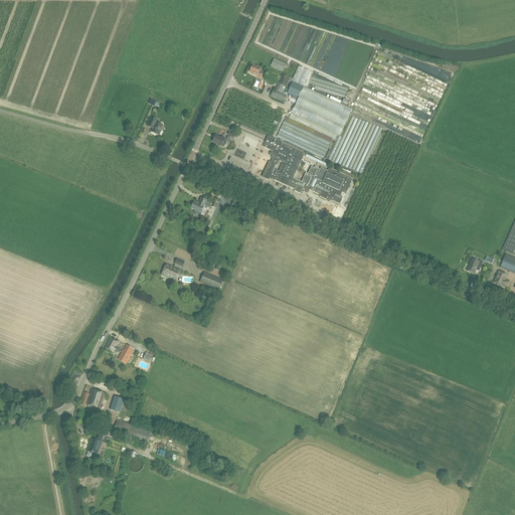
[(282,71),(286,64),(274,58),(270,66),(282,71)]
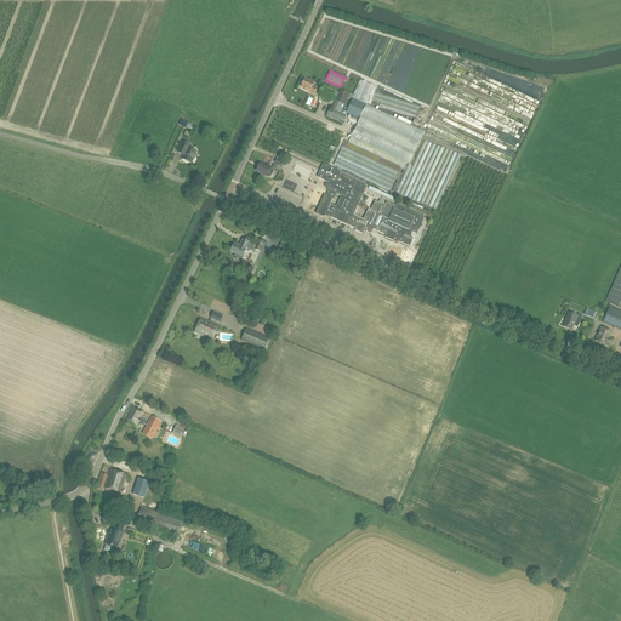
[(305,89),(305,90),(314,93),(317,87),(314,86),(315,85),(313,84),(314,81),(309,79),(308,80),(303,78),(300,86),(305,89)]
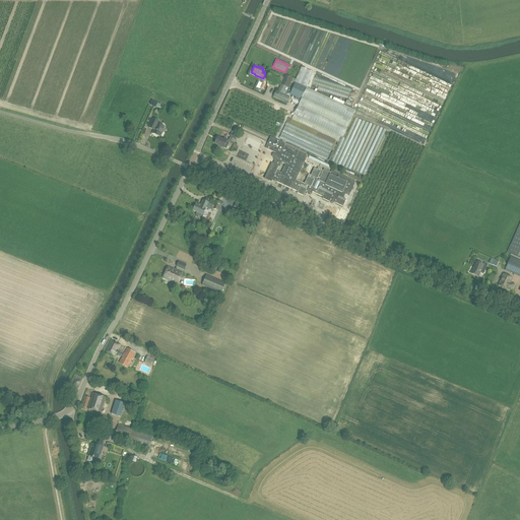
[(270,72),(267,79),(280,84),(283,78),(270,72)]
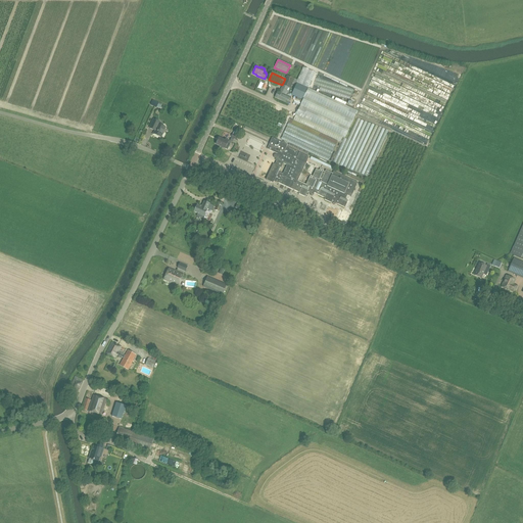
[(331,88),(311,84),(307,101),(322,104),(323,101),(324,98),(327,99),(328,94),(329,95),(329,92),(333,92),(334,88),(333,88),(333,86),(351,90),(353,83),(316,75),(314,83),(328,86),(329,85),(331,85),(331,88)]
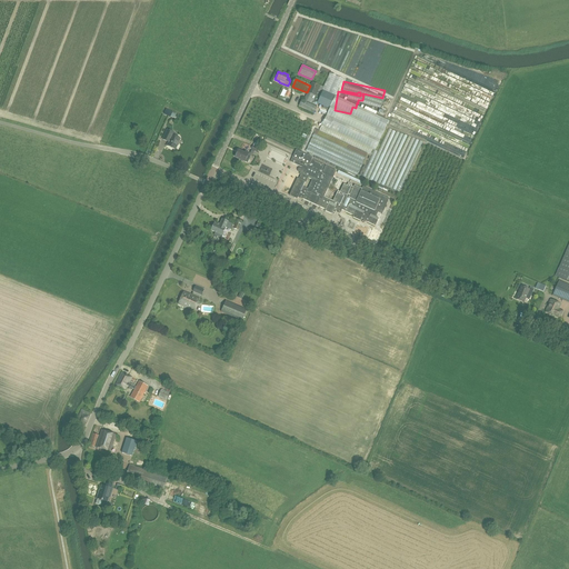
[(311,82),(310,86),(307,92),(303,101),(311,105),(318,89),(321,90),(322,88),(311,82)]
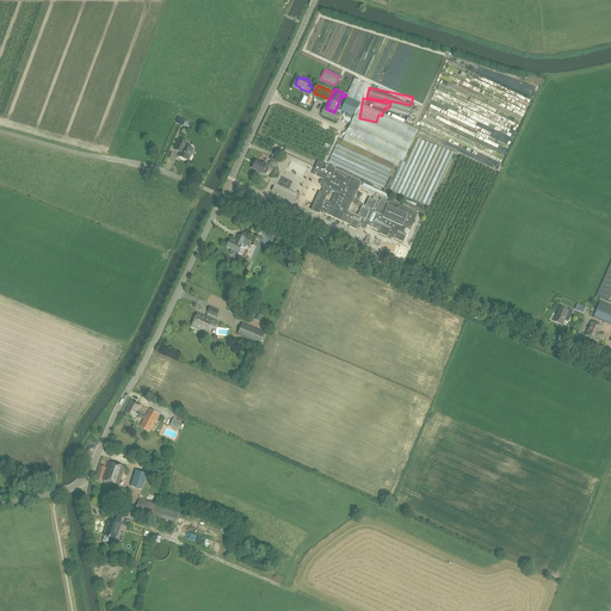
[(353,117),(359,103),(346,97),(340,111),(353,117)]
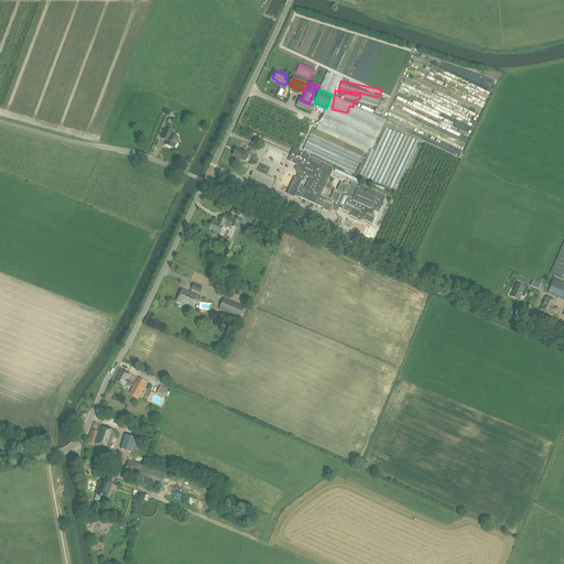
[(301,100),(299,99),(296,106),(311,112),(314,106),(308,104),(301,100)]
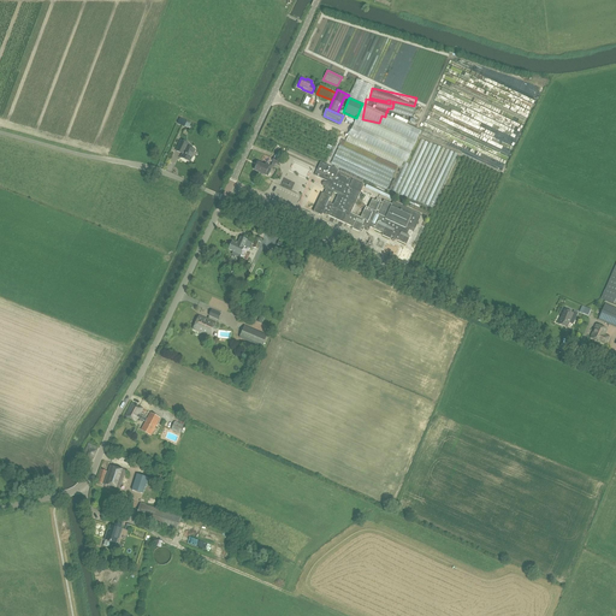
[(414,135),(392,190),(406,195),(406,196),(410,197),(415,200),(415,199),(420,201),(428,205),(450,149),(449,149),(440,169),(432,166),(440,146),(431,142),(427,141),(414,135)]
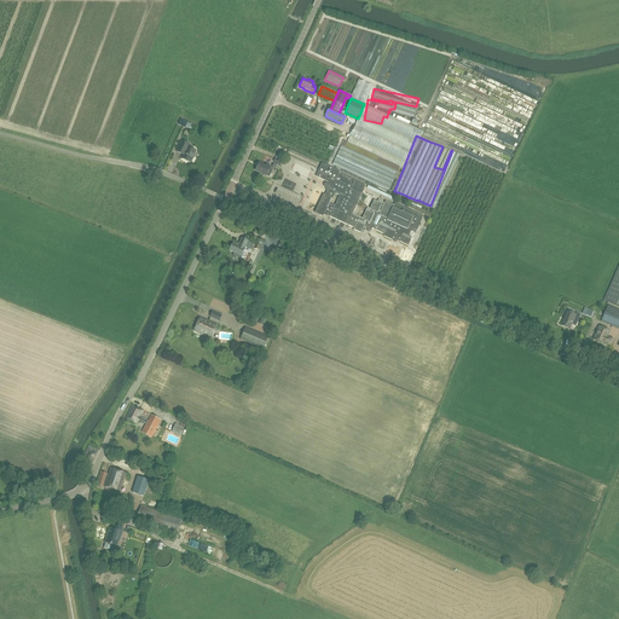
[(177,151),(184,155),(181,158),(191,162),(196,151),(189,148),(190,145),(181,142),(177,151)]
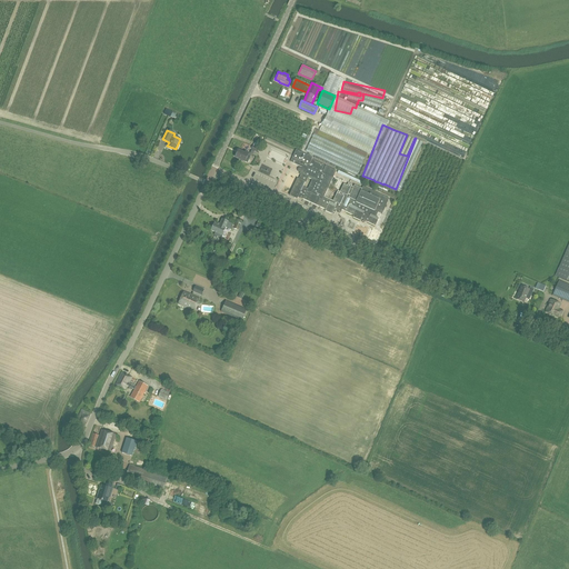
[(250,153),(249,153),(246,151),(245,153),(239,151),(236,158),(246,162),(248,163),(251,155),(252,156),(255,151),(257,152),(259,149),(253,146),(251,149),(252,149),(250,153)]
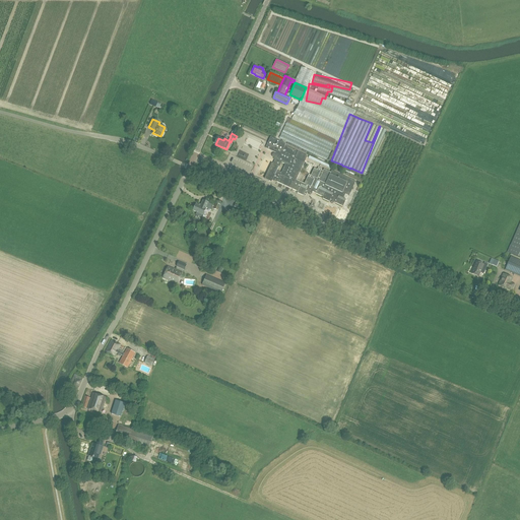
[(322,198),(331,202),(333,197),(335,198),(333,202),(343,206),(346,200),(343,198),(345,194),(349,196),(355,182),(332,171),(331,173),(324,170),(323,171),(321,171),(322,170),(318,168),(317,170),(314,169),(311,176),(309,175),(308,177),(304,184),(297,180),(308,156),(298,152),(296,156),(295,155),(297,151),(285,146),(285,144),(270,137),(266,148),(276,153),(274,159),(275,159),(273,165),(272,164),(264,179),(271,182),(272,180),(298,192),(297,193),(306,197),(308,192),(309,192),(312,192),(323,197),(322,198)]
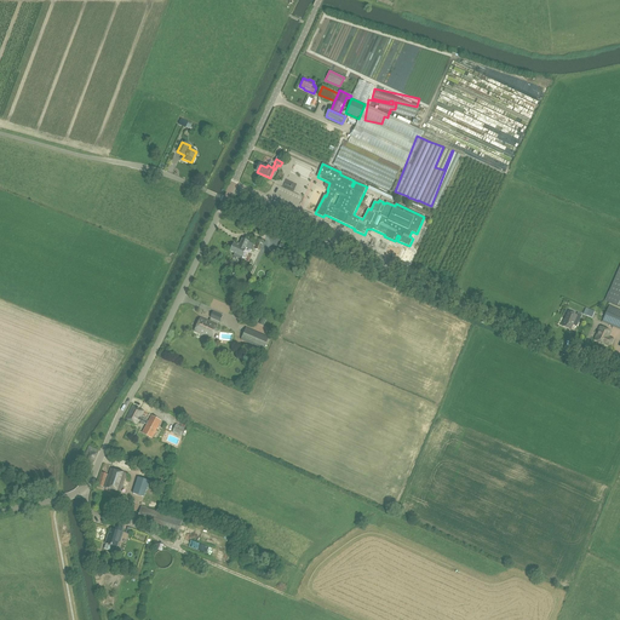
[(296,182),(292,190),(300,194),(303,189),(299,188),(300,184),(296,182)]
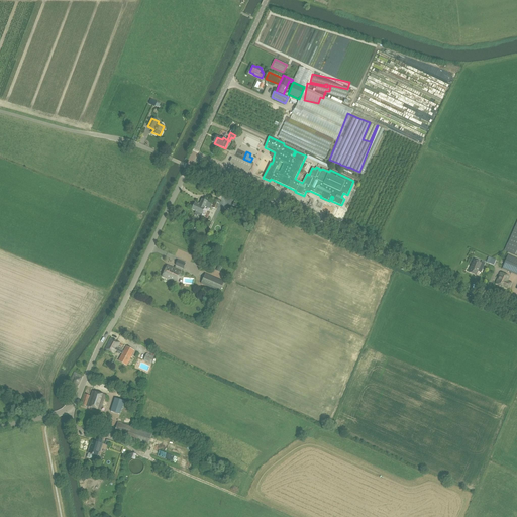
[(201,213),(202,213),(205,206),(210,209),(212,204),(207,202),(202,199),(200,204),(198,203),(198,204),(195,203),(192,209),(196,211),(194,214),(200,216),(201,213)]
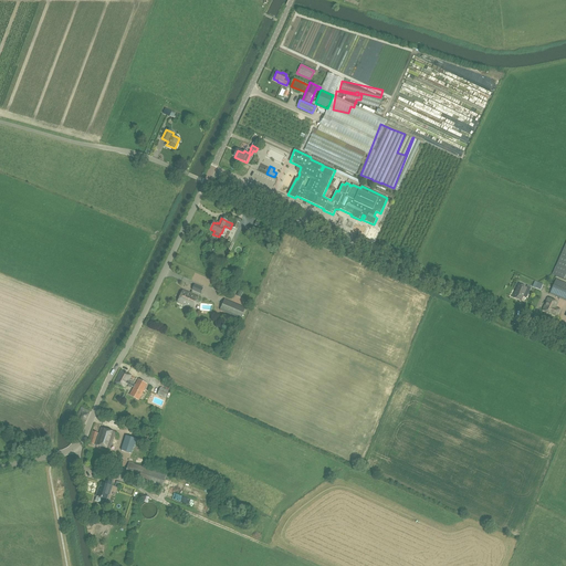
[(565,280),(565,242),(552,274),(565,280)]
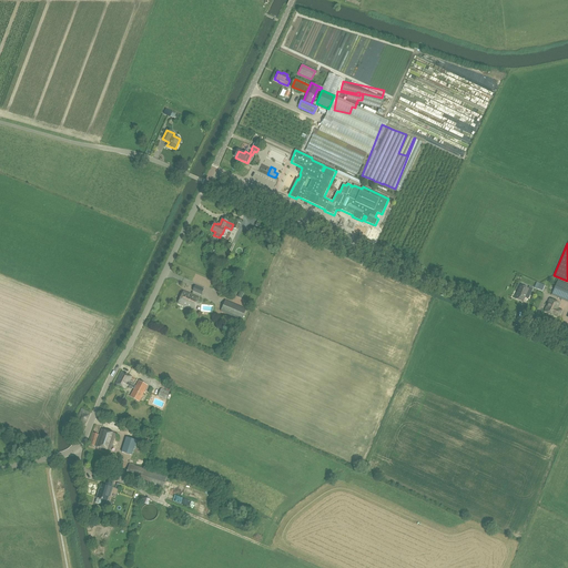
[(213,252),(210,257),(223,264),(226,254),(220,251),(219,254),(213,252)]
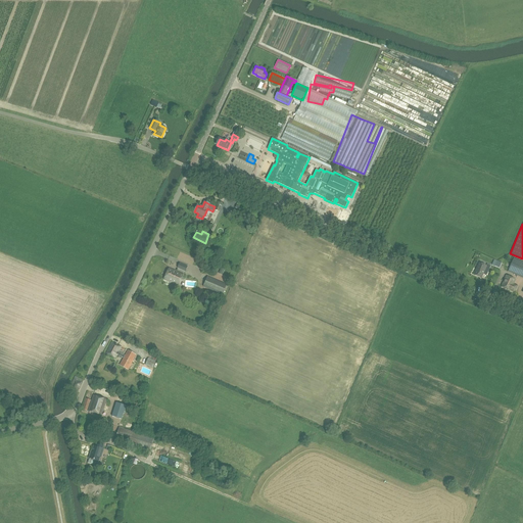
[(508,272),(522,278),(522,262),(521,260),(514,257),(508,272)]
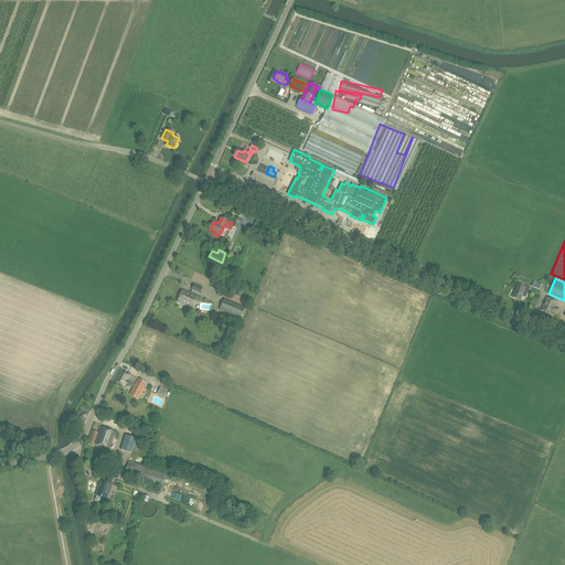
[(547,291),(550,283),(541,280),(539,289),(547,291)]
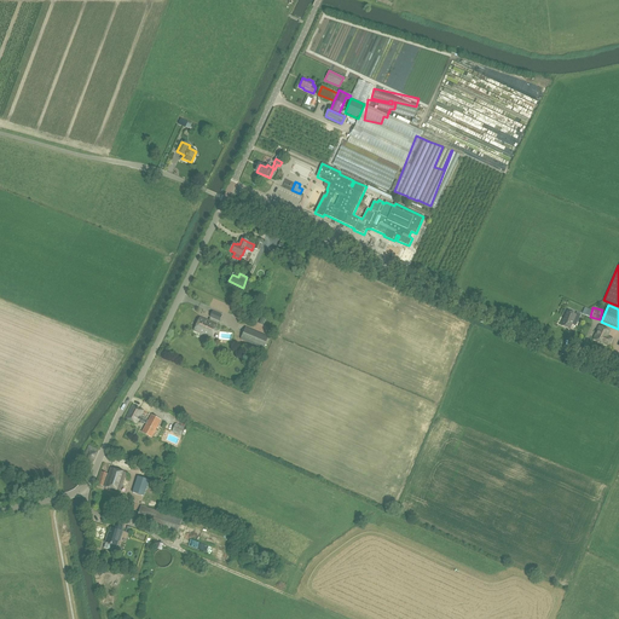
[(561,325),(570,329),(573,320),(577,323),(580,314),(577,313),(576,316),(567,311),(561,325)]
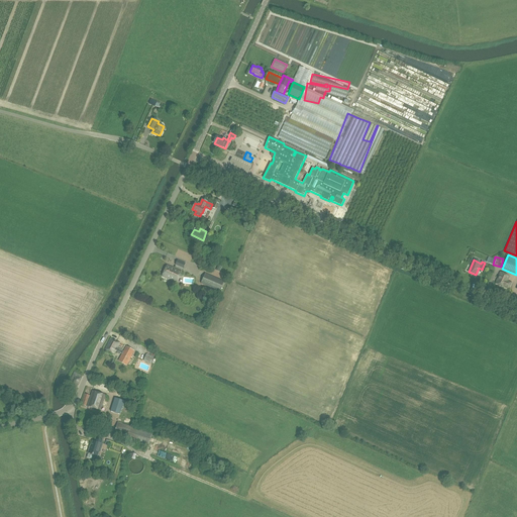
[(177,262),(175,265),(183,269),(185,265),(186,264),(178,261),(177,262)]
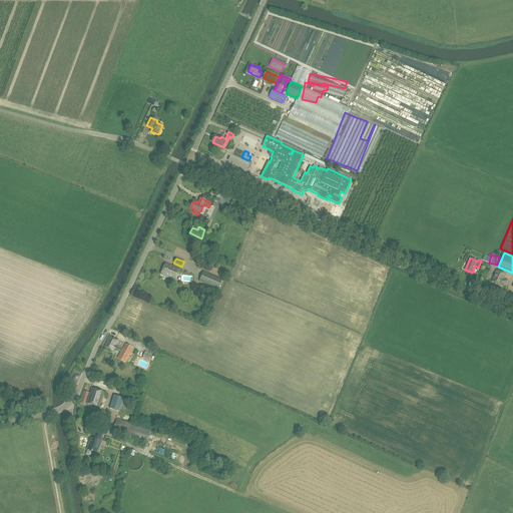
[(175,281),(180,270),(166,264),(161,275),(175,281)]
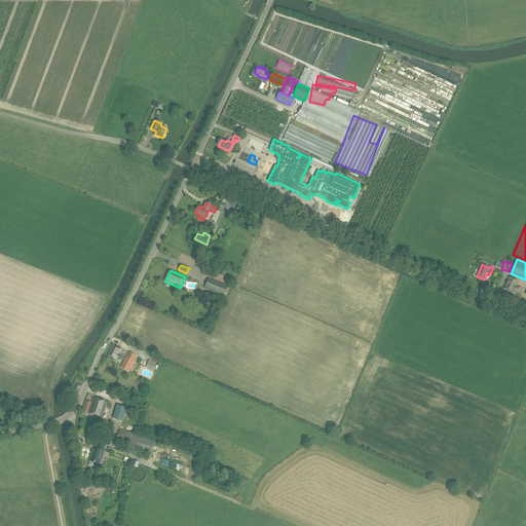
[(503,289),(514,293),(514,292),(515,293),(516,290),(521,292),(522,289),(517,286),(519,282),(509,277),(503,289)]
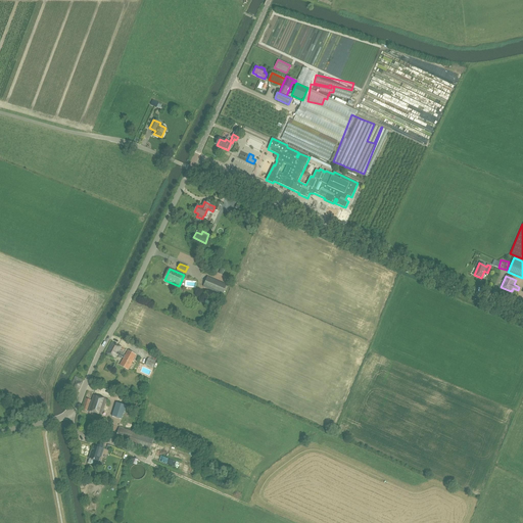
[(207,277),(203,287),(223,295),(227,285),(207,277)]
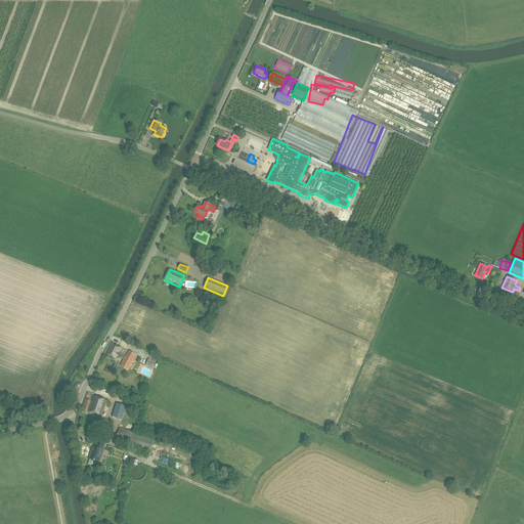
[(123,357),(124,358),(125,356),(124,355),(121,353),(121,354),(119,353),(122,348),(112,343),(106,354),(116,358),(118,355),(120,356),(119,357),(122,359),(123,357)]
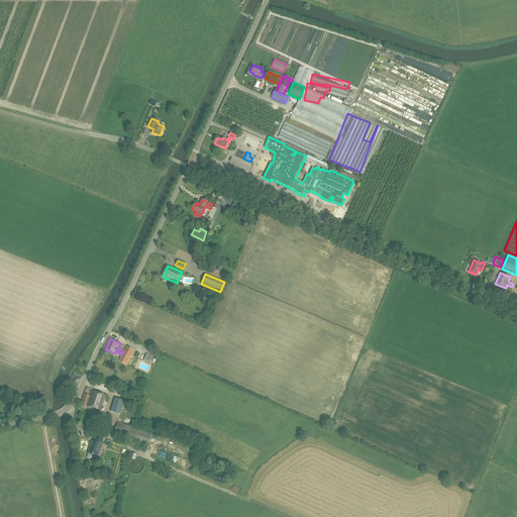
[(126,346),(123,351),(122,353),(120,358),(128,363),(134,350),(126,346)]
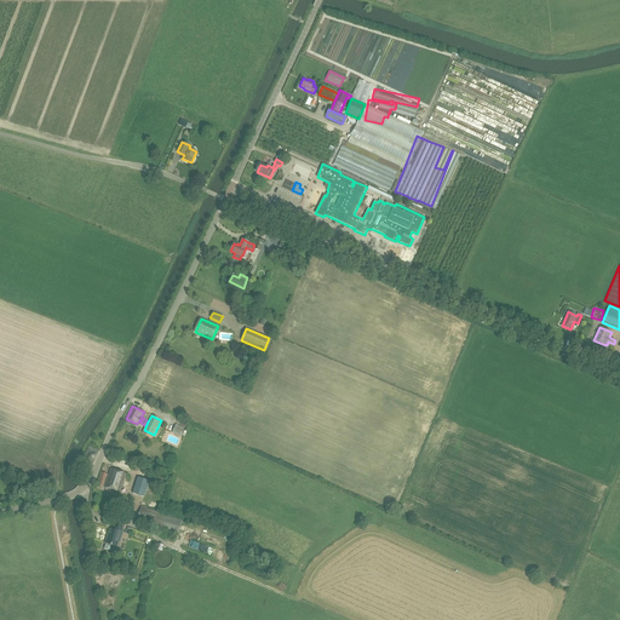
[(185,428),(176,424),(172,432),(182,436),(185,428)]
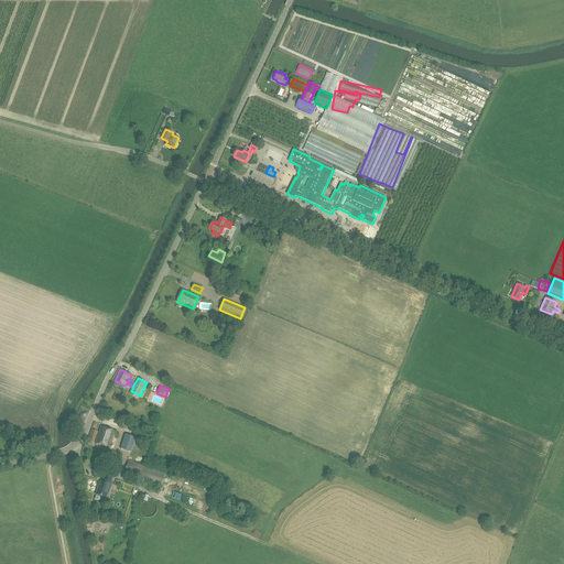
[(75,419),(84,422),(89,409),(80,405),(75,419)]
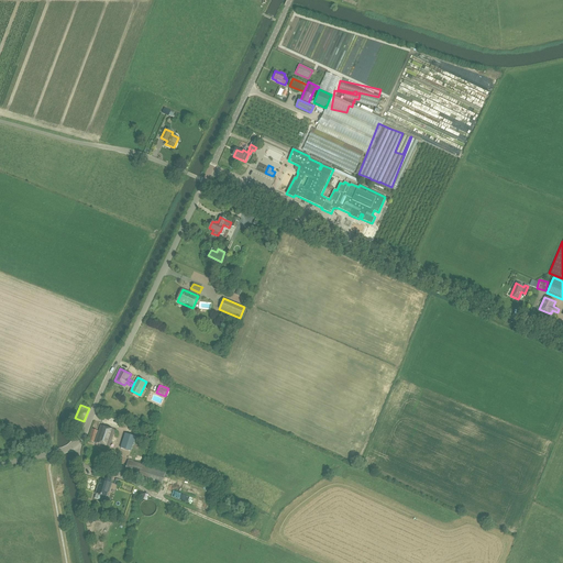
[(99,431),(92,429),(89,440),(109,446),(114,430),(101,426),(99,431)]
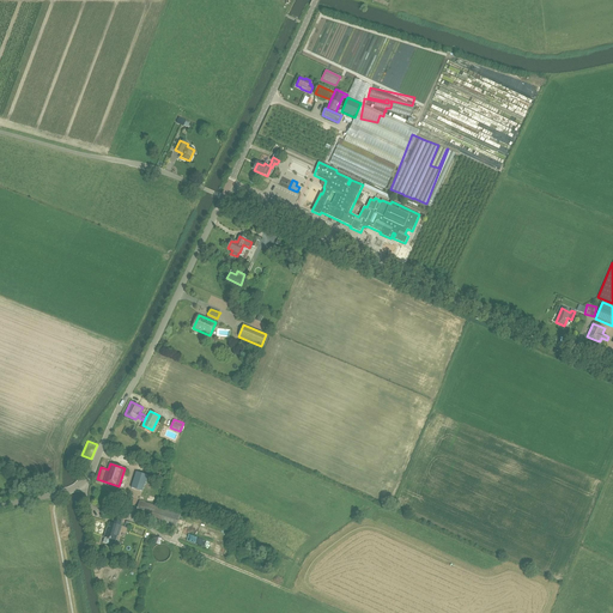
[(156,478),(137,472),(132,487),(143,492),(145,485),(153,487),(156,478)]
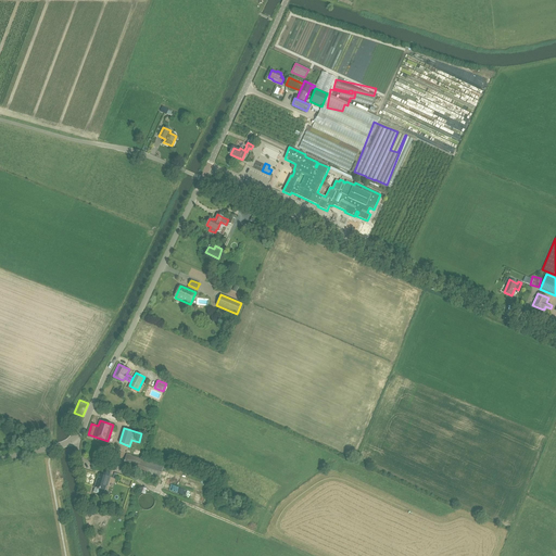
[(127,454),(122,468),(160,480),(164,466),(127,454)]
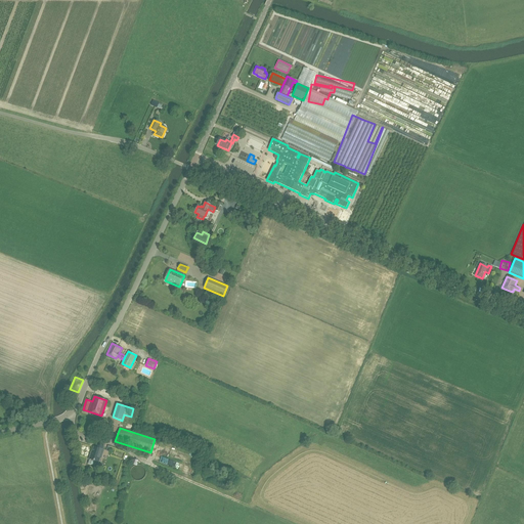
[(101,459),(102,452),(101,451),(101,449),(102,450),(103,446),(97,444),(96,447),(94,447),(92,454),(91,454),(89,459),(98,462),(99,457),(101,459)]
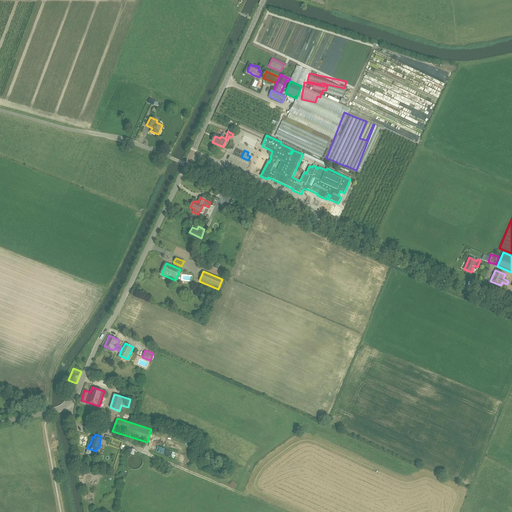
[(131,469),(133,469),(135,469),(136,469),(138,469),(140,468),(141,467),(142,465),(142,463),(142,462),(142,460),(141,458),(140,457),(139,456),(138,455),(136,454),(134,454),(132,455),(131,455),(129,457),(128,458),(128,460),(127,461),(127,463),(128,465),(129,466),(130,468),(131,469)]
